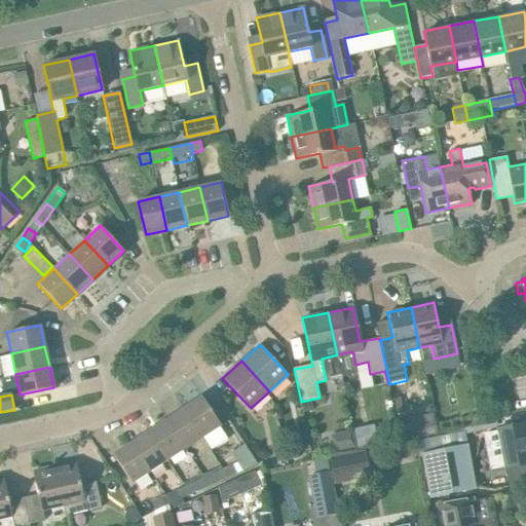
[(203,437),(212,450),(228,440),(219,426),(220,425),(201,397),(183,409),(202,438),(203,437)]
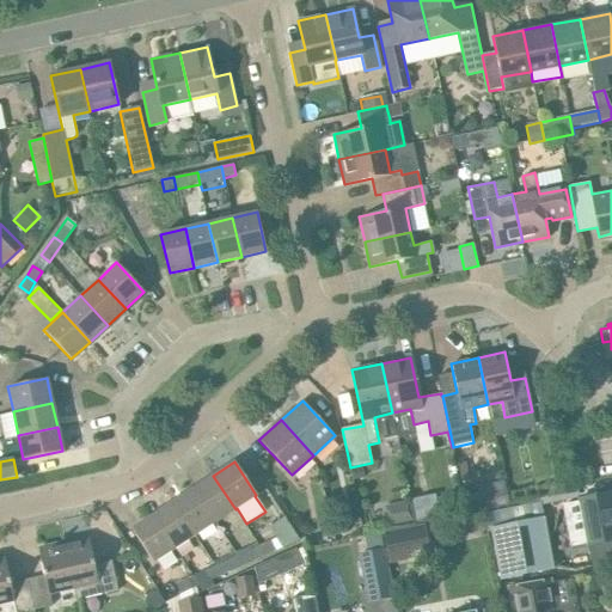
[(213,476),(193,489),(215,522),(236,509),(213,476)]
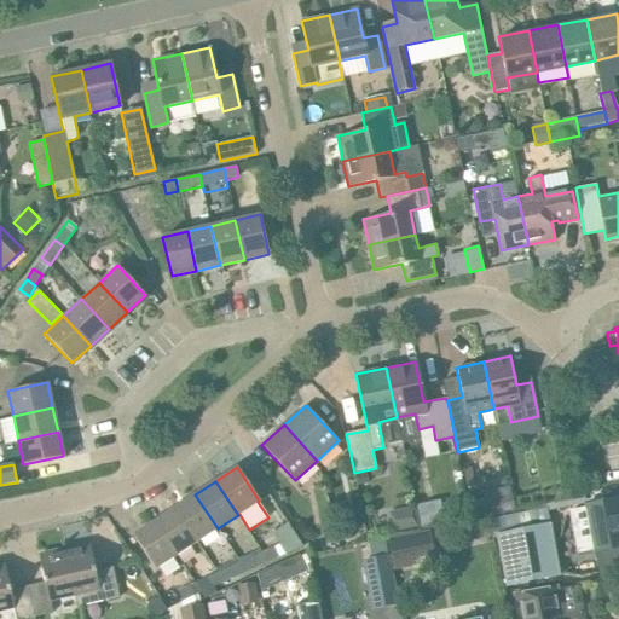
[(195,495),(174,508),(197,542),(218,528),(195,495)]
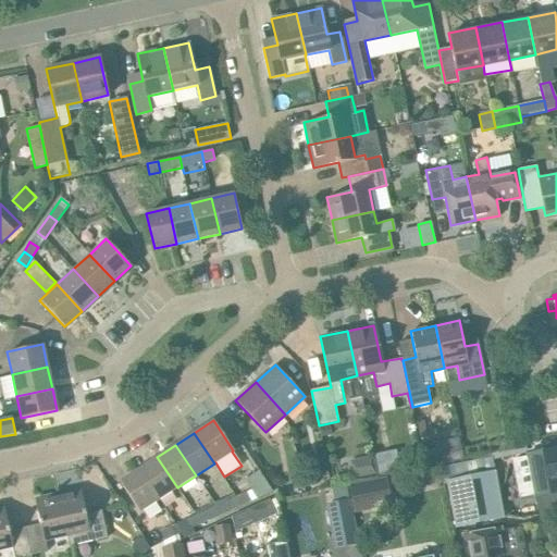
[(461,445),(422,454),(425,467),(463,458),(461,445)]
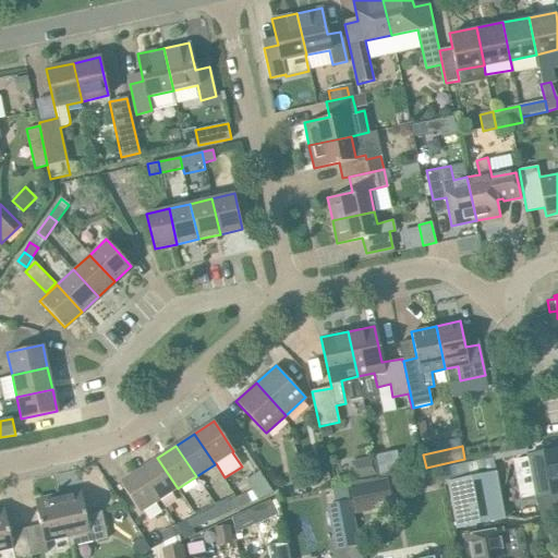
[(528,459),(513,461),(520,490),(533,487),(535,498),(557,493),(557,448),(526,455),(528,459)]
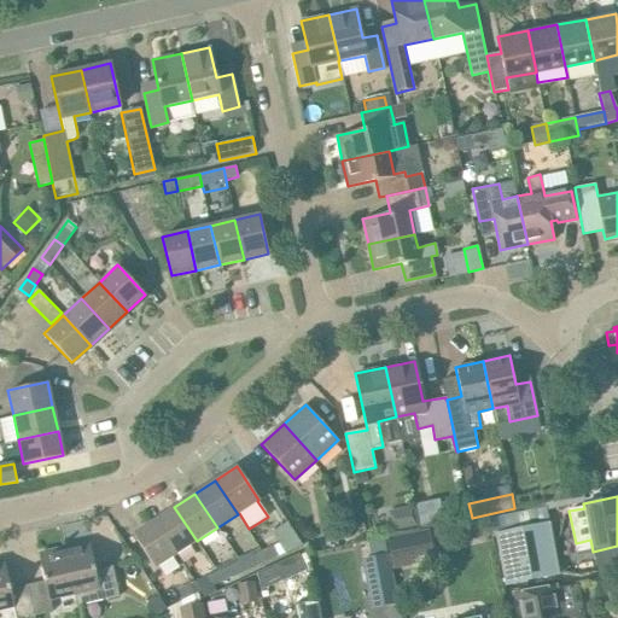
[(439,500),(417,503),(420,525),(442,523),(439,500)]
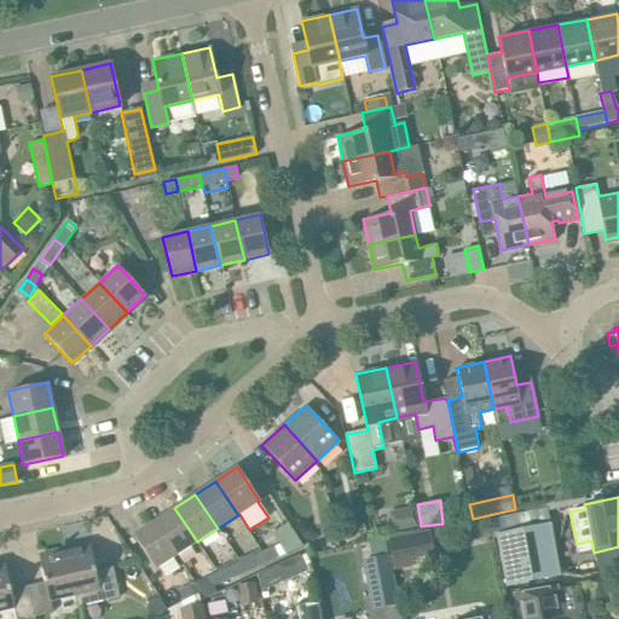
[(177,555),(197,542),(174,508),(154,521),(177,555)]
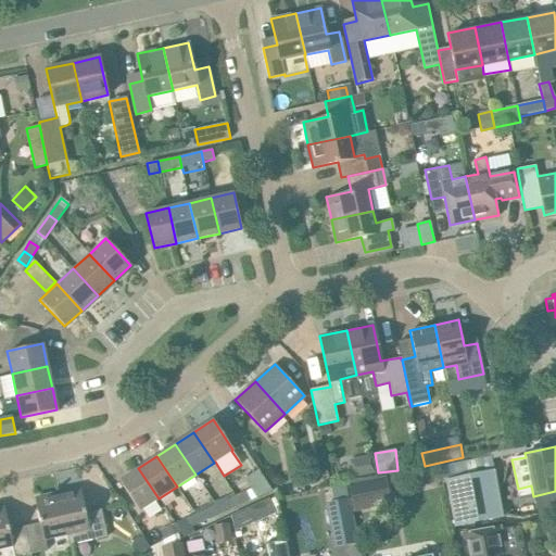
[(376,475),(373,456),(349,460),(353,479),(376,475)]
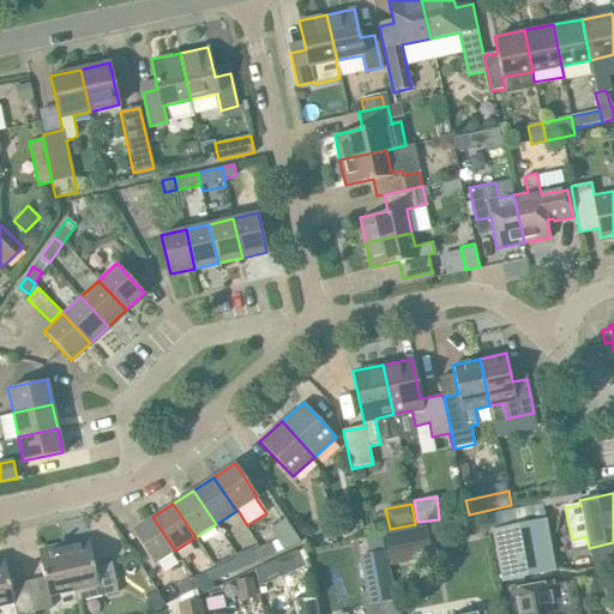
[(542,505),(488,516),(501,584),(555,572),(542,505)]
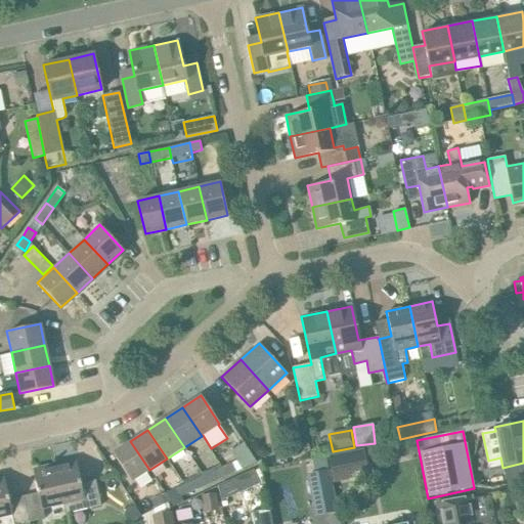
[(149,470),(130,441),(113,452),(131,481),(149,470)]
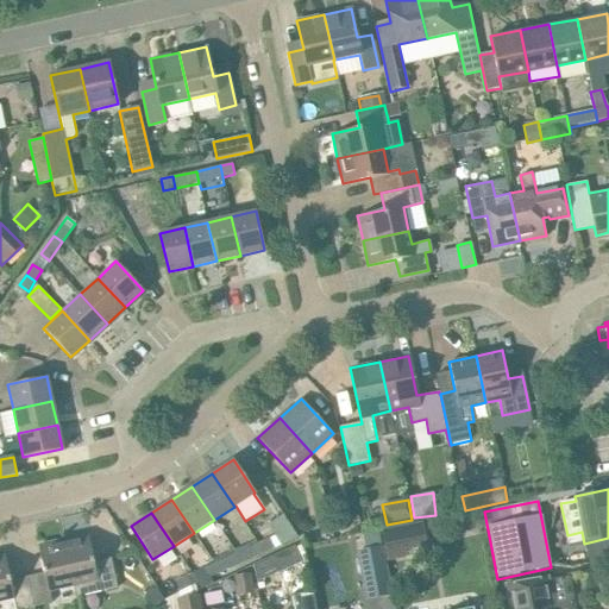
[(258,544),(263,554),(299,538),(282,515),(268,526),(272,537),(258,544)]
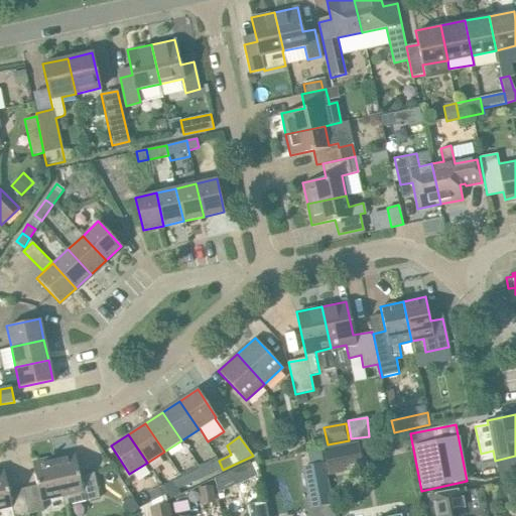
[(280,442),(282,452),(293,449),(291,440),(280,442)]
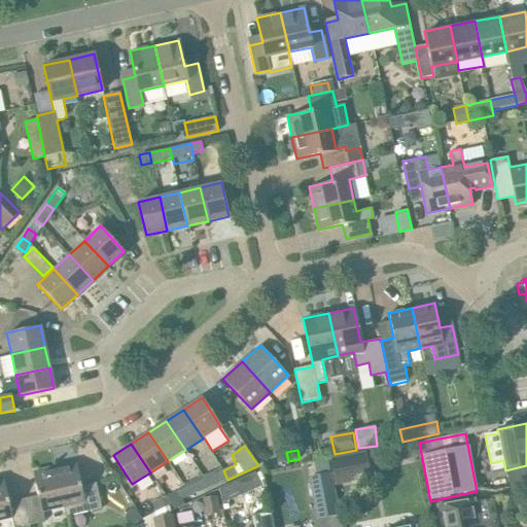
[(277,464),(288,461),(286,452),(275,455),(277,464)]
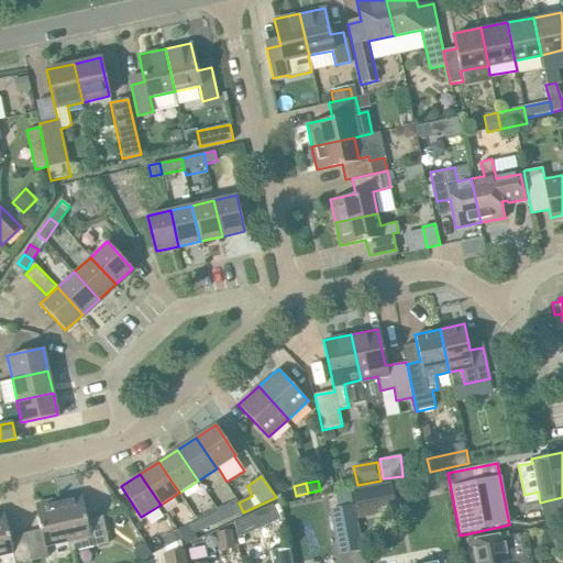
[(390,483),(352,490),(359,519),(396,511),(390,483)]
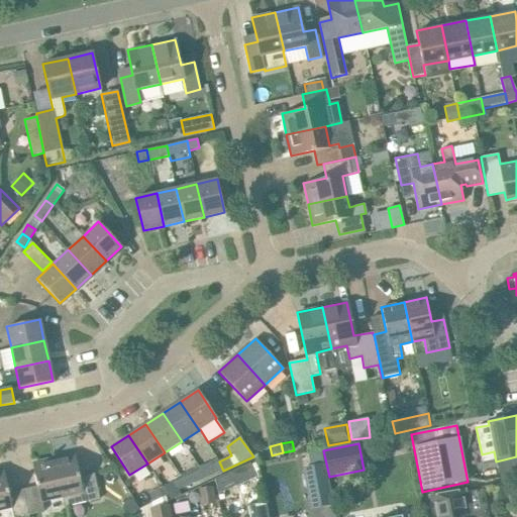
[(314,467),(301,469),(310,511),(332,506),(321,450),(311,452),(314,467)]
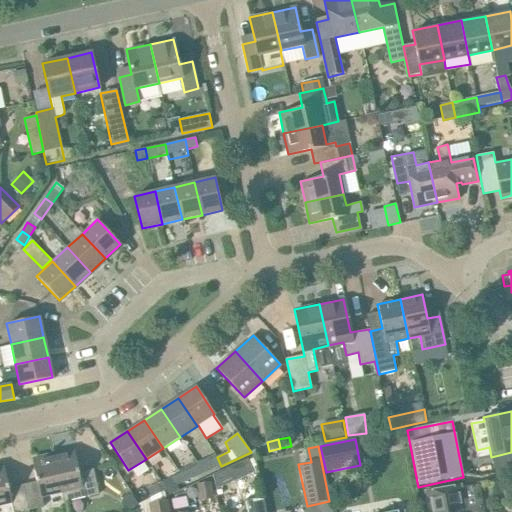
[(79,471),(73,448),(53,453),(62,491),(64,500),(98,493),(93,468),(79,471)]
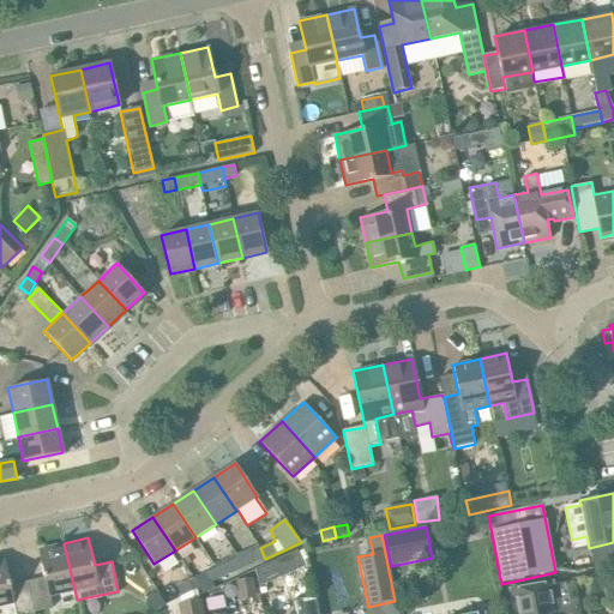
[(28,581),(34,609),(52,606),(49,595),(74,589),(64,543),(37,549),(43,577),(28,581)]
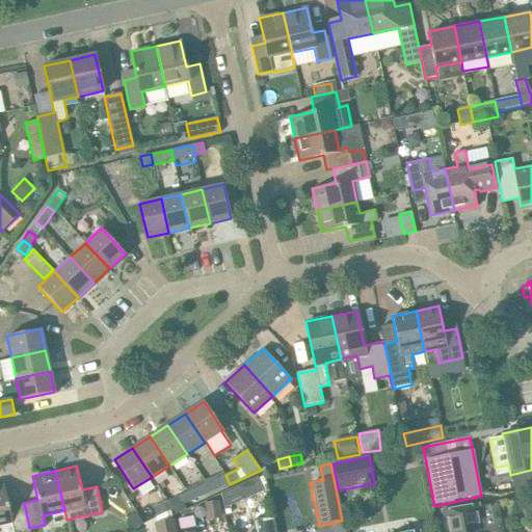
[(230,484),(225,475),(217,478),(216,476),(205,481),(206,483),(210,494),(230,484)]
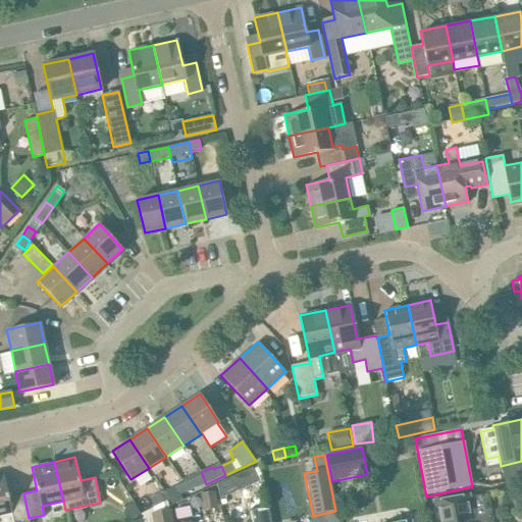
[(252,469),(232,477),(239,491),(258,482),(252,469)]
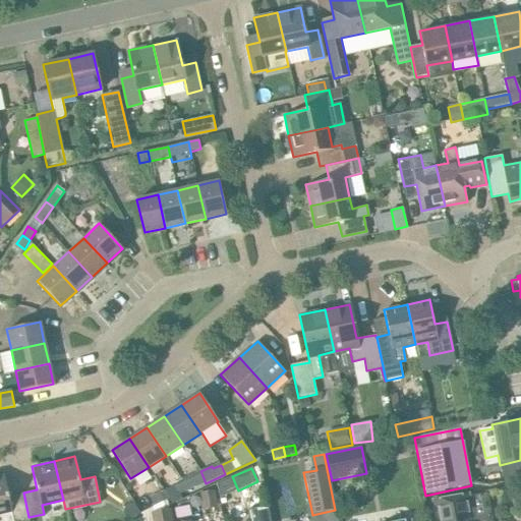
[(29,517),(23,493),(8,496),(3,472),(0,472),(0,520),(12,520),(29,517)]
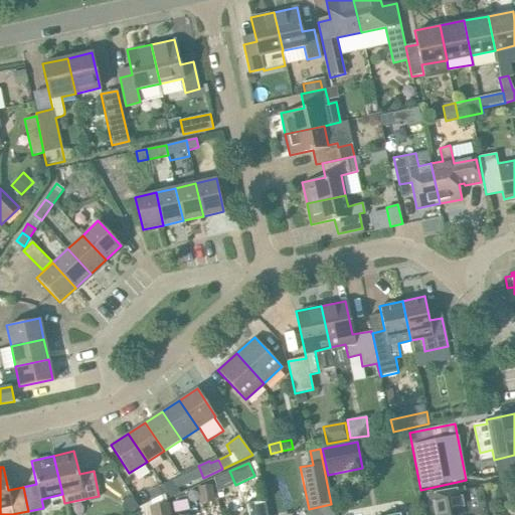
[(180,477),(184,486),(203,478),(199,468),(180,477)]
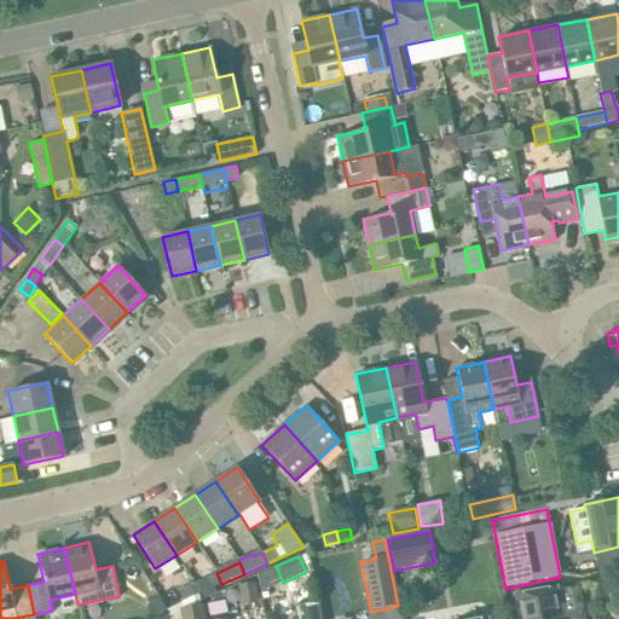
[(221,584),(217,573),(207,578),(212,589),(221,584)]
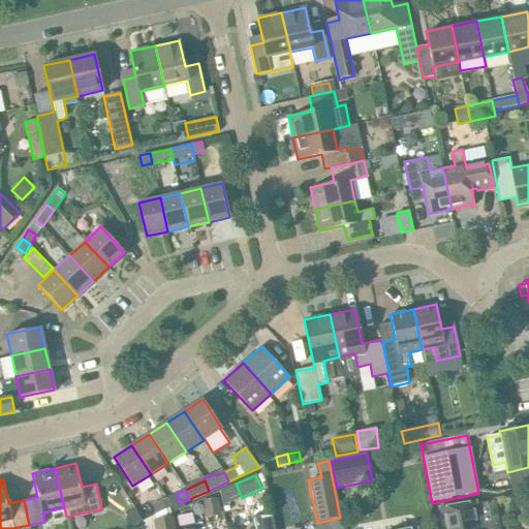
[(163,500),(153,504),(156,512),(166,508),(163,500)]
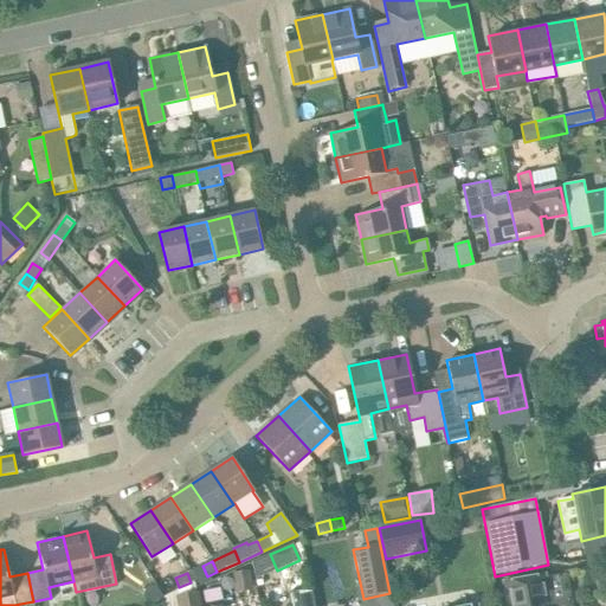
[(250,573),(233,575),(237,594),(252,592),(250,573)]
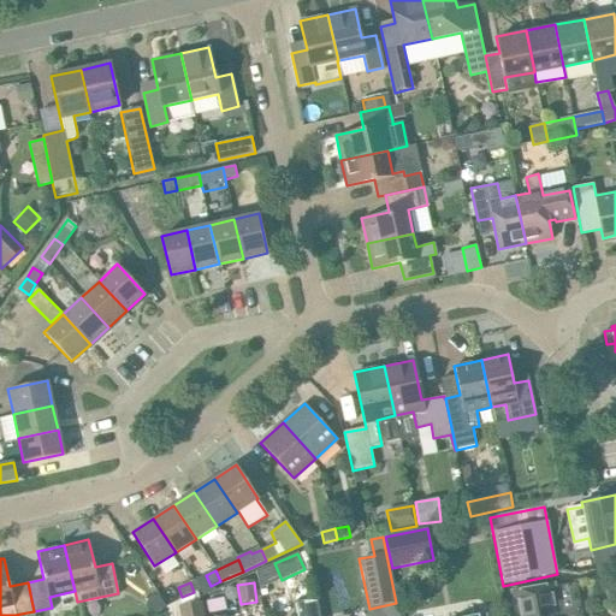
[(560,615),(554,586),(513,593),(516,615),(560,615)]
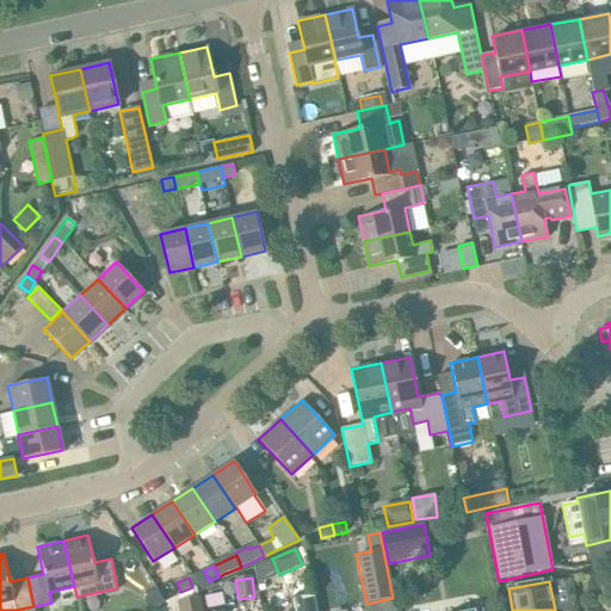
[(148,610),(155,610),(167,606),(156,591),(147,594),(144,602),(148,610)]
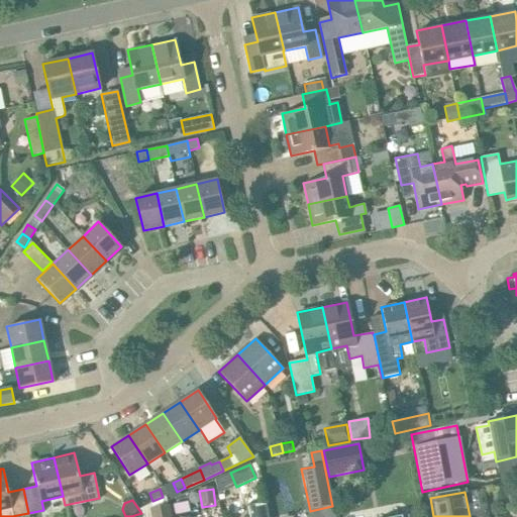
[(268,516),(265,503),(245,506),(247,516),(268,516)]
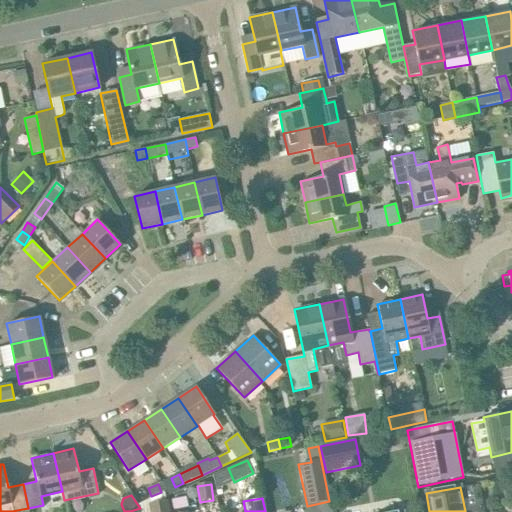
[(169,511),(167,501),(148,504),(149,511),(169,511)]
